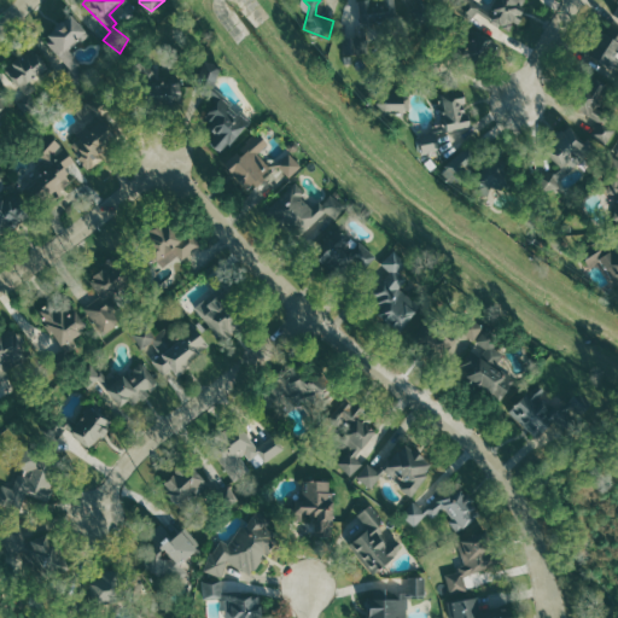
[(342,39),(344,63),(371,60),(367,22),(395,18),(395,0),(357,0),(360,35),(342,39)]
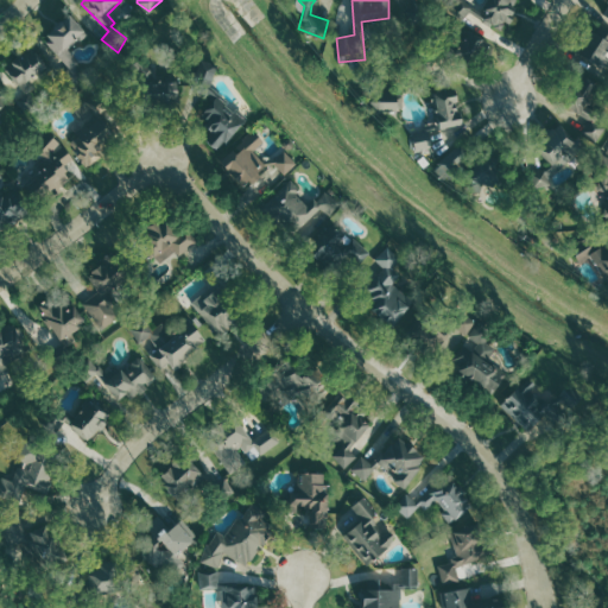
[(411,0),(418,0),(429,14),(412,24),(399,8),(412,1),(411,0)]
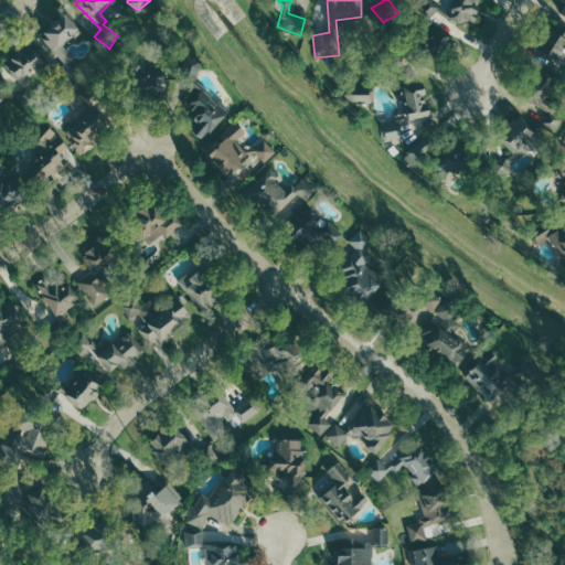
[(416,11),(427,0),(430,0),(449,9),(452,0),(483,0),(465,28),(434,10),(428,21),(416,11)]
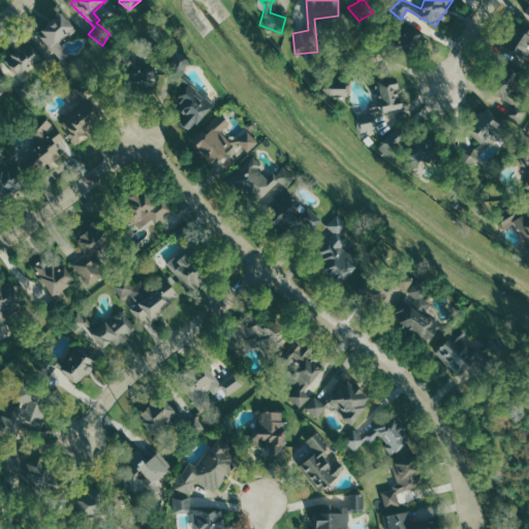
[(61,10),(78,29),(59,40),(69,52),(67,56),(74,66),(61,76),(53,66),(59,57),(36,30),(61,10)]
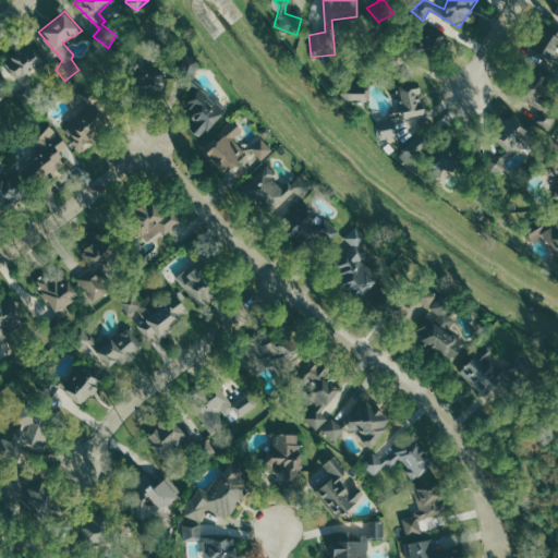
[(529,44),(545,16),(557,24),(557,70),(556,69),(529,44)]
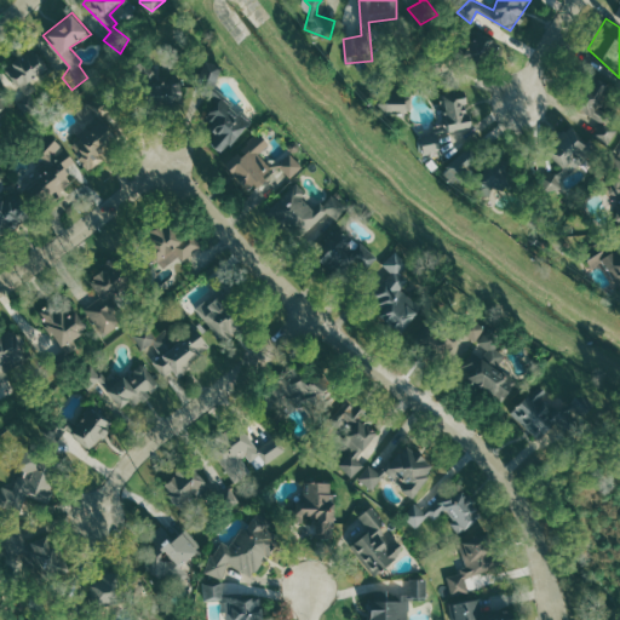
[(472,29),(499,42),(472,74),(441,59),(472,29)]
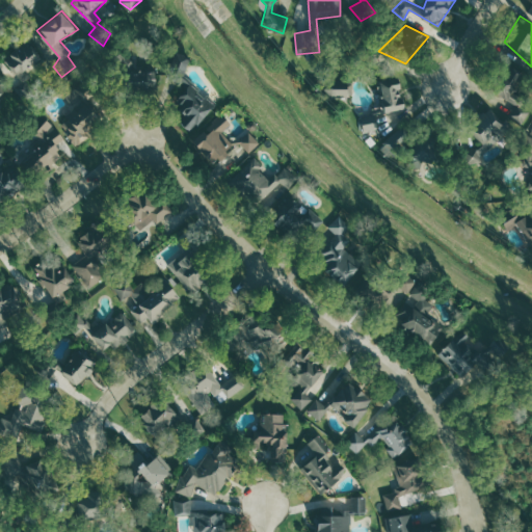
[(26,40),(42,57),(26,68),(32,79),(21,84),(2,57),(26,40)]
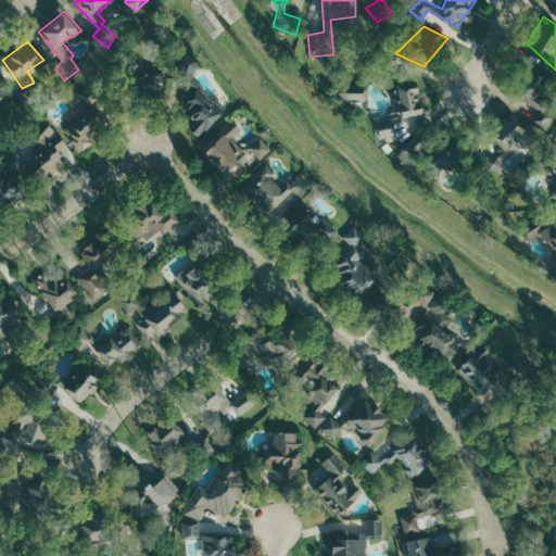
[(191,77),(201,65),(189,54),(174,73),(192,89),(182,99),(191,106),(185,114),(191,119),(187,125),(201,138),(227,108),(191,77)]
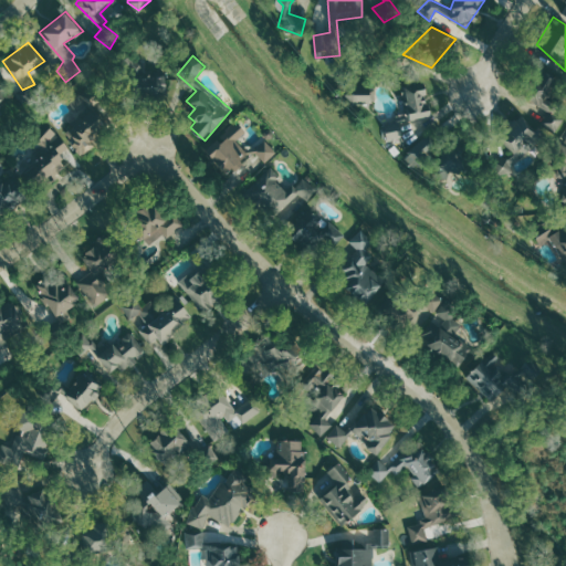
[(167,94),(166,67),(144,69),(143,59),(128,60),(130,95),(167,94)]
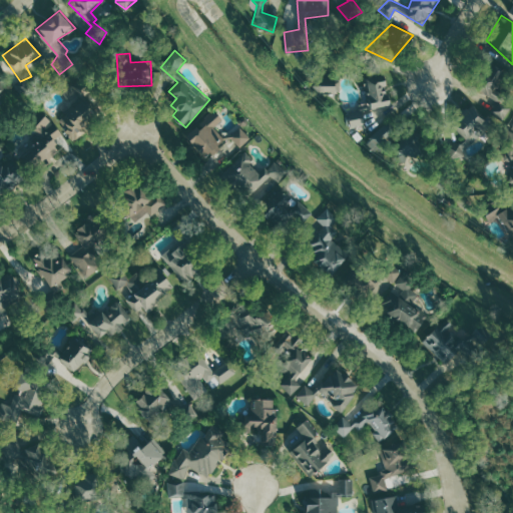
[(472,85),(484,67),(478,63),(485,55),(510,65),(496,87),(512,98),(512,104),(502,118),(489,109),(495,99),(472,85)]
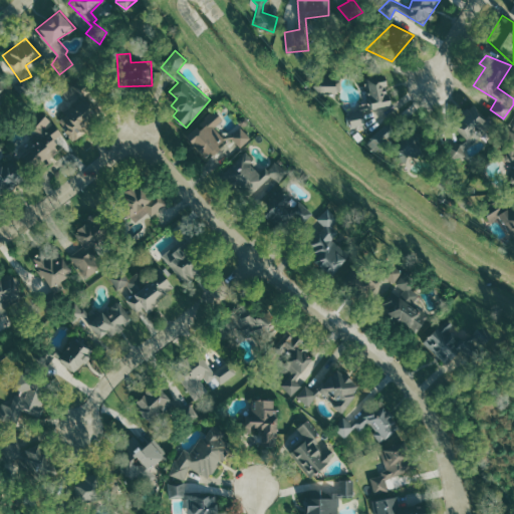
[(384,74),(357,78),(365,104),(357,105),(357,109),(348,112),(351,126),(364,124),(363,108),(391,103),(384,74)]
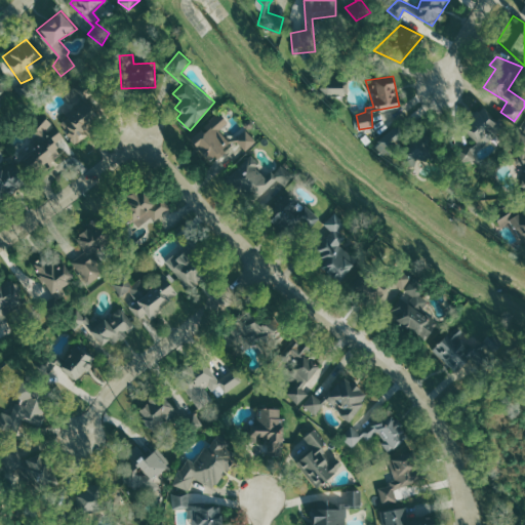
[(0,77),(9,89),(0,94),(0,102),(3,107),(0,108),(0,118),(3,121),(0,123),(0,77)]
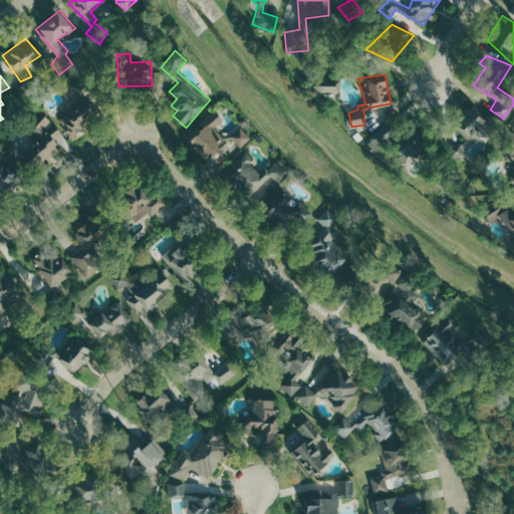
[(319,76),(319,91),(336,92),(336,76),(319,76)]
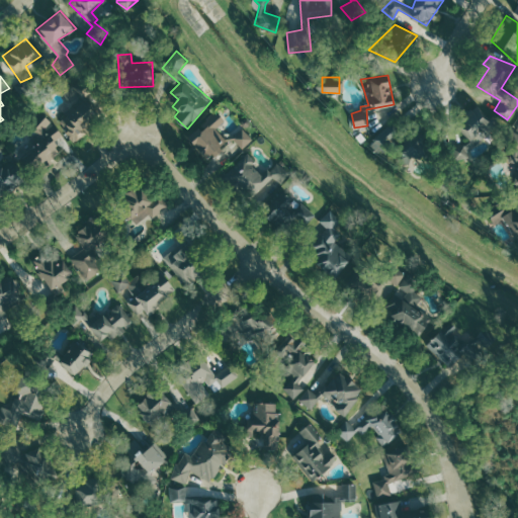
[(85,127),(99,115),(85,98),(59,118),(78,142),(89,133),(85,127)]
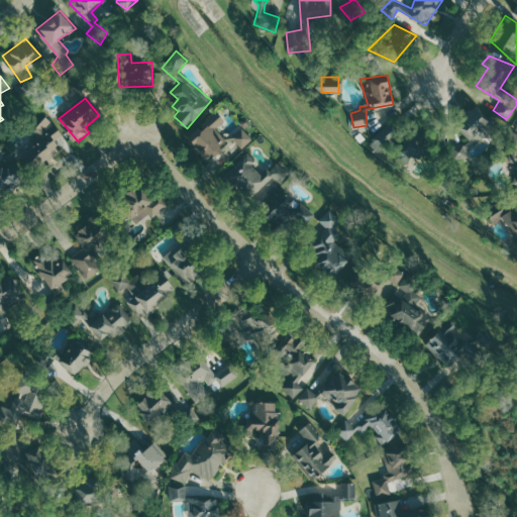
[(453,122),(476,102),(495,124),(460,157),(450,144),(462,132),(453,122)]
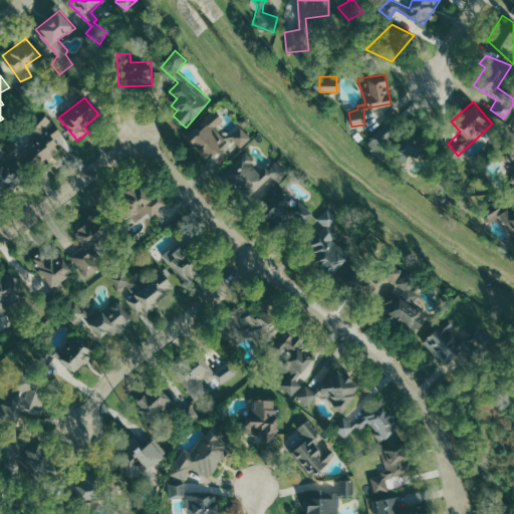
[(241,124),(225,139),(216,127),(223,121),(217,114),(188,139),(207,161),(233,139),(241,148),(252,139),(241,124)]
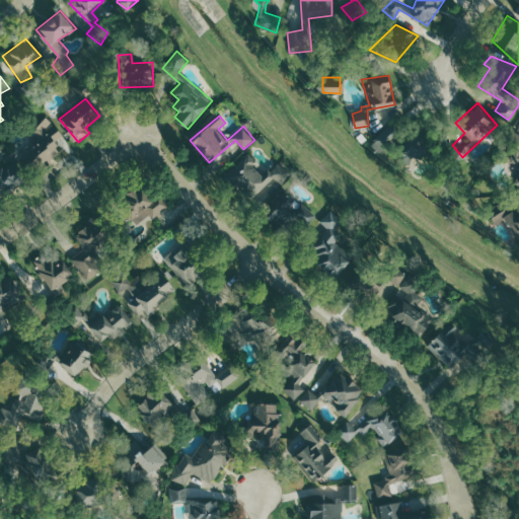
[(33,130),(38,136),(19,153),(34,170),(40,165),(45,170),(63,153),(54,143),(64,134),(48,117),(33,130)]
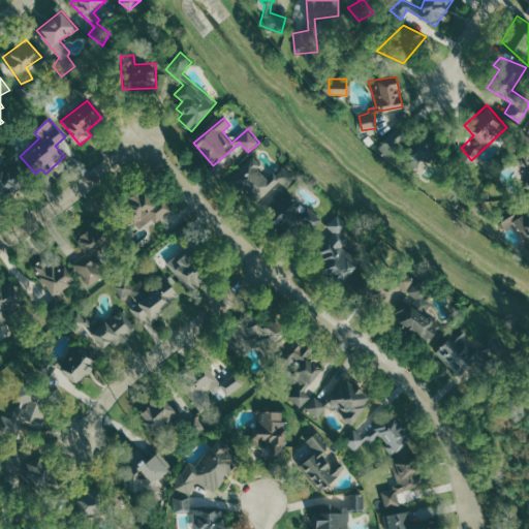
[(417,122),(405,162),(417,167),(423,158),(436,162),(442,145),(432,142),(433,136),(429,134),(431,126),(417,122)]
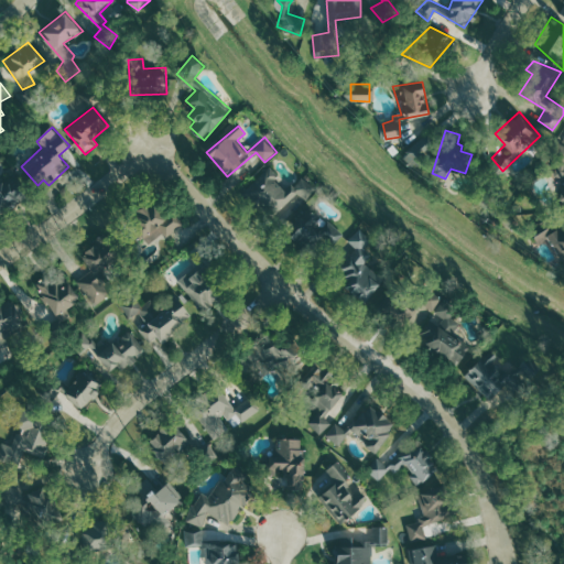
[(430,139),(405,154),(414,169),(438,153),(430,139)]
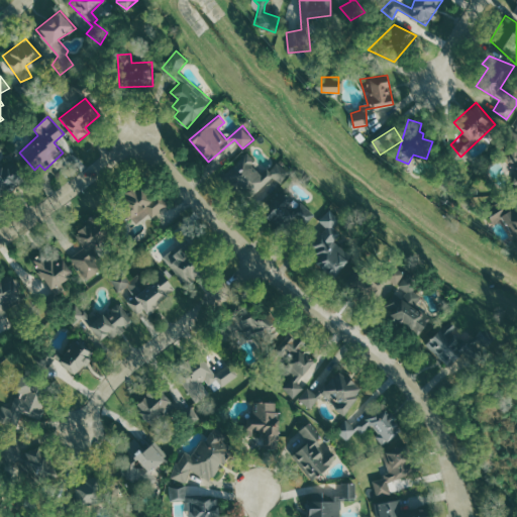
[(516,183),(513,183),(516,166),(516,147),(506,145),(511,134),(516,135),(516,183)]
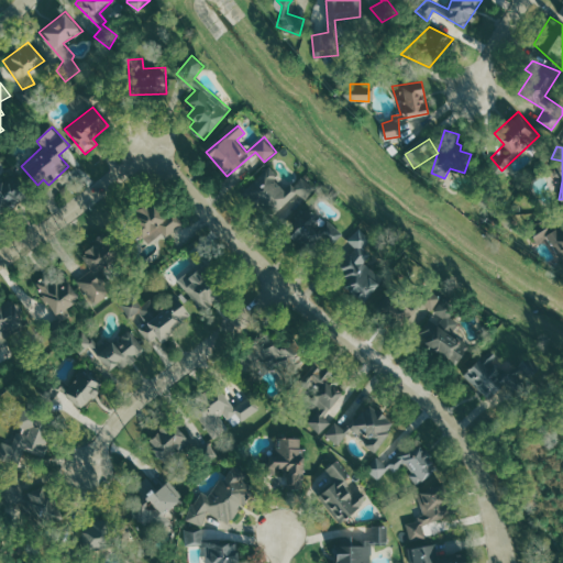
[(298,192),(307,200),(317,189),(302,175),(288,190),(276,179),(280,175),(269,165),(246,189),(276,217),(298,192)]
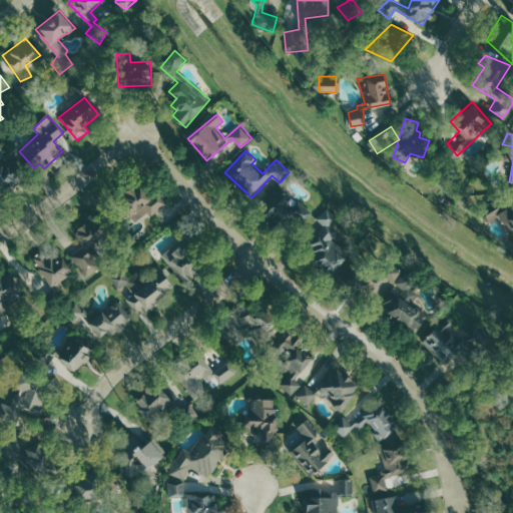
[(0,161),(0,192),(1,194),(25,177),(10,155),(0,161)]
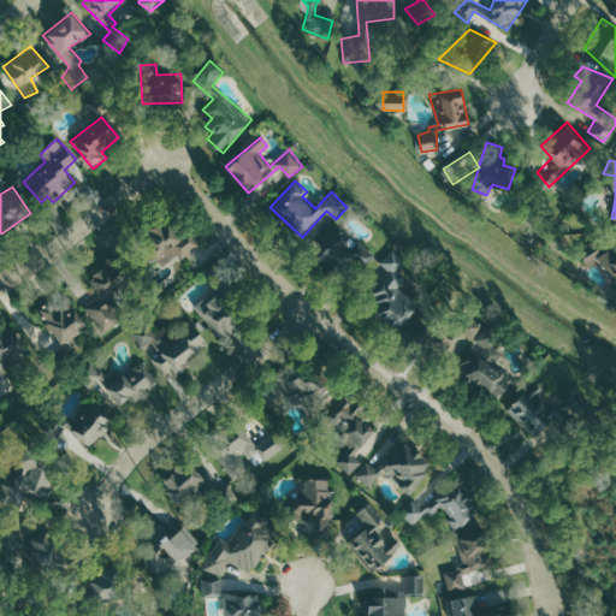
[(201,244),(187,227),(179,235),(166,220),(141,243),(163,268),(179,254),(183,259),(201,244)]
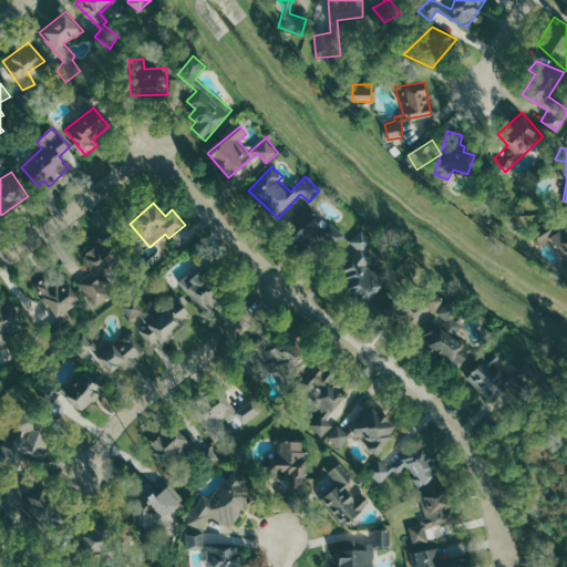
[(332,222),(327,227),(312,213),(289,235),(305,251),(316,240),(329,254),(347,236),(332,222)]
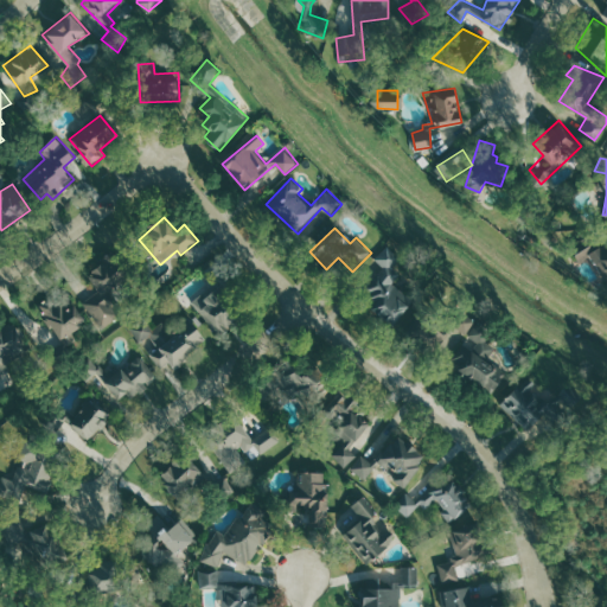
[(572,247),(579,259),(588,253),(606,282),(606,281),(606,242),(606,241),(593,249),(586,237),(572,247)]
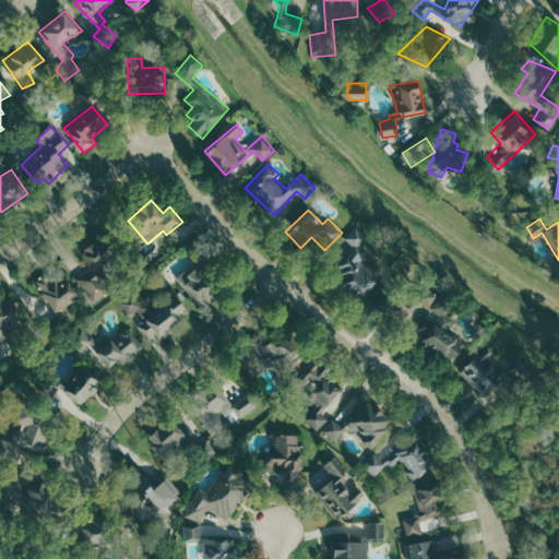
[(346,238),(354,247),(331,268),(360,299),(381,280),(364,261),(369,256),(360,247),(369,238),(358,227),(346,238)]
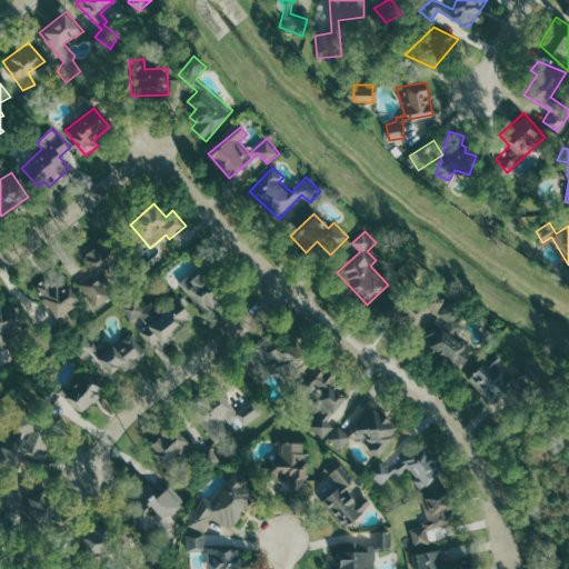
[(78,285),(97,308),(120,289),(105,271),(117,261),(101,242),(82,259),(93,272),(78,285)]
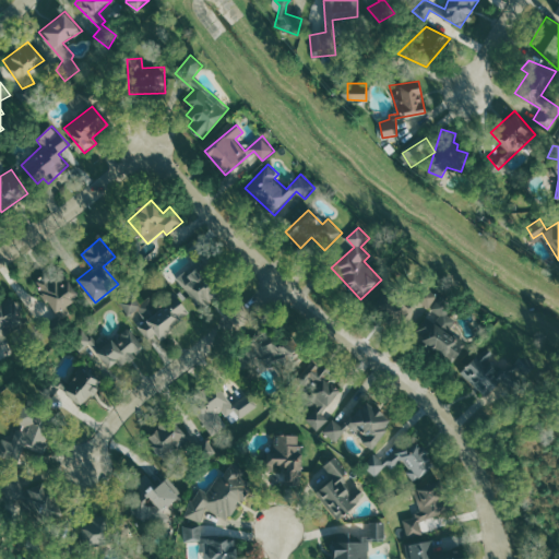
[(177,280),(204,307),(221,289),(198,266),(190,274),(187,271),(177,280)]
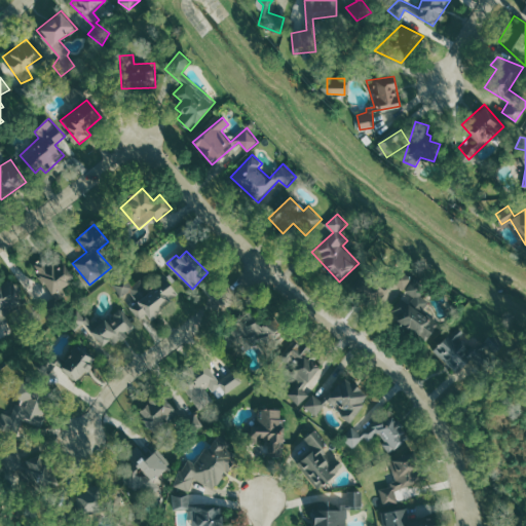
[(51,295),(75,280),(63,260),(52,266),(47,257),(34,264),(51,295)]
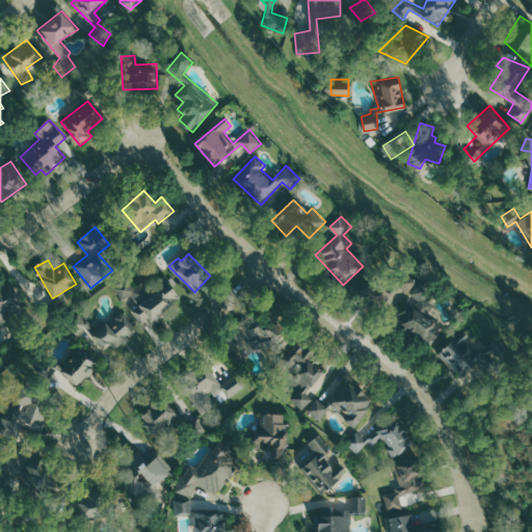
[(402,325),(432,344),(441,333),(445,328),(442,324),(427,316),(434,303),(427,299),(430,294),(415,285),(418,281),(406,273),(397,281),(390,293),(384,290),(378,294),(402,325)]
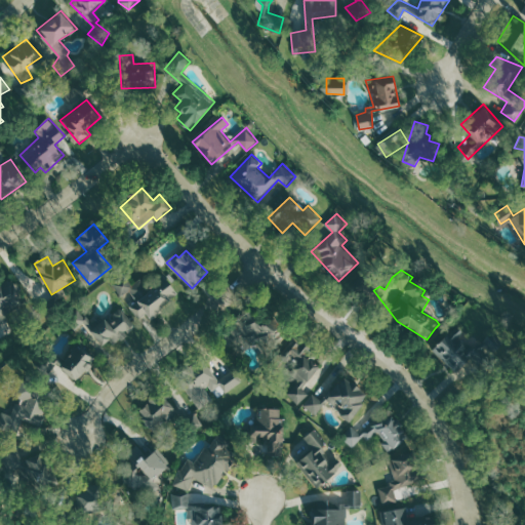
[(179,292),(163,276),(151,287),(142,277),(133,285),(125,276),(114,286),(123,296),(129,291),(137,300),(132,306),(148,322),(179,292)]
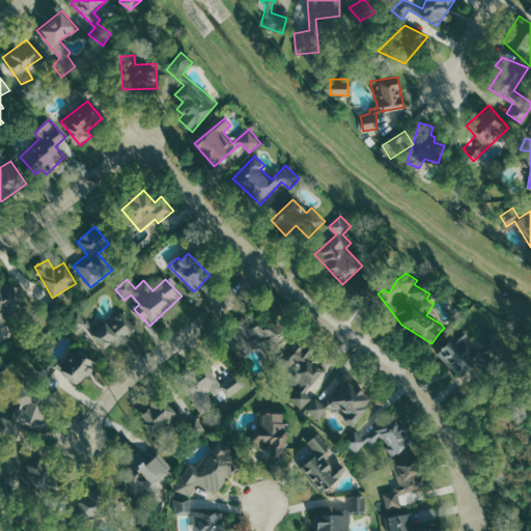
[(0,329),(9,326),(6,317),(23,310),(19,300),(24,298),(18,282),(0,288),(0,329)]
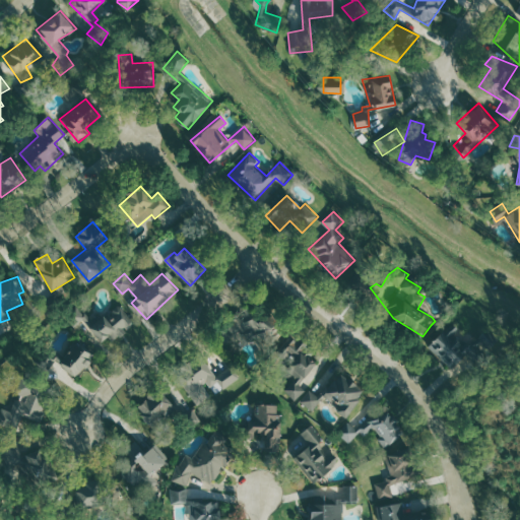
[(111,335),(116,341),(136,323),(119,304),(90,329),(103,343),(111,335)]
